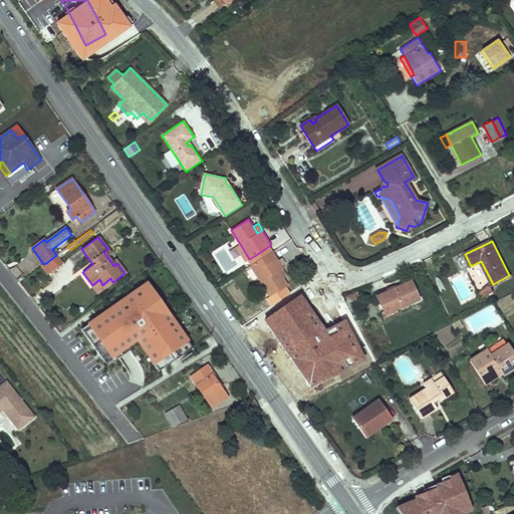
[(246,261),(249,259),(240,244),(236,247),(246,261)]
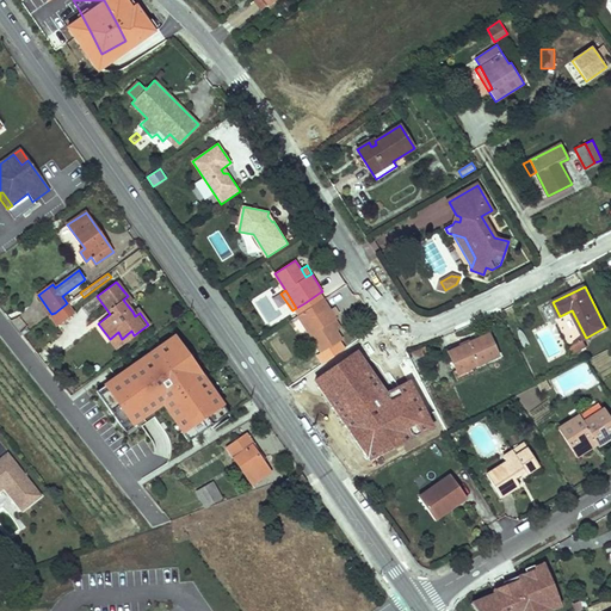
[(304,303),(308,309),(323,298),(320,292),(304,303)]
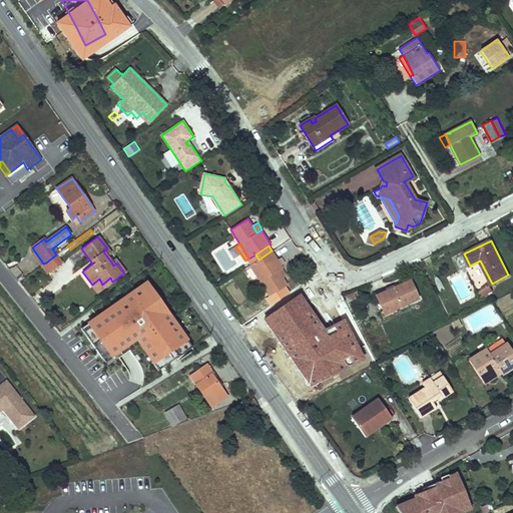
[(287,285),(283,277),(278,271),(283,268),(272,250),(259,260),(252,264),(250,265),(270,296),(287,285)]
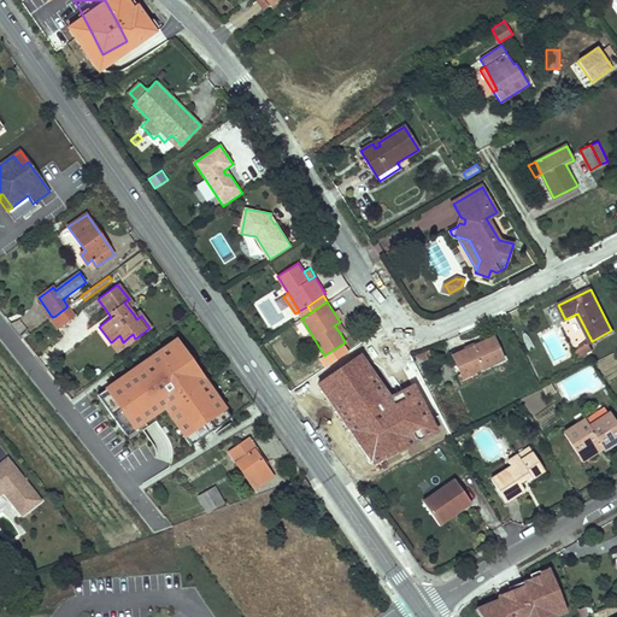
[(76,318),(68,306),(56,316),(52,317),(51,319),(58,330),(76,318)]
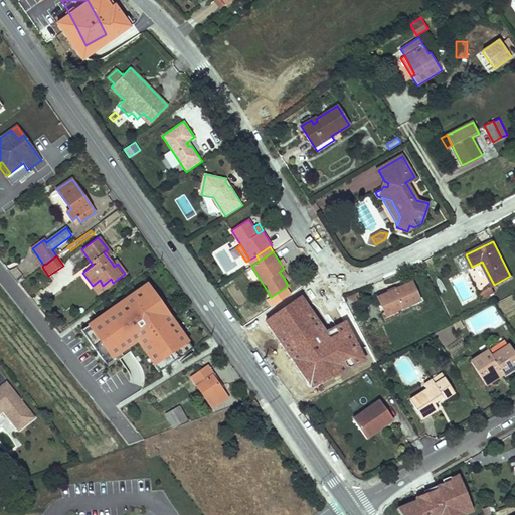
[(260,261),(256,255),(249,260),(253,265),(260,261)]
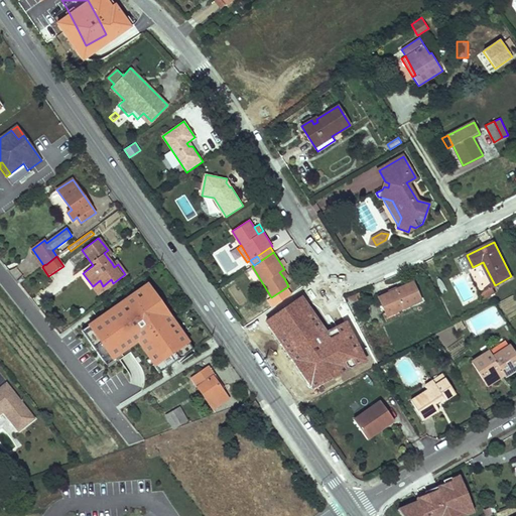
[(288,275),(284,269),(279,272),(284,278),(288,275)]
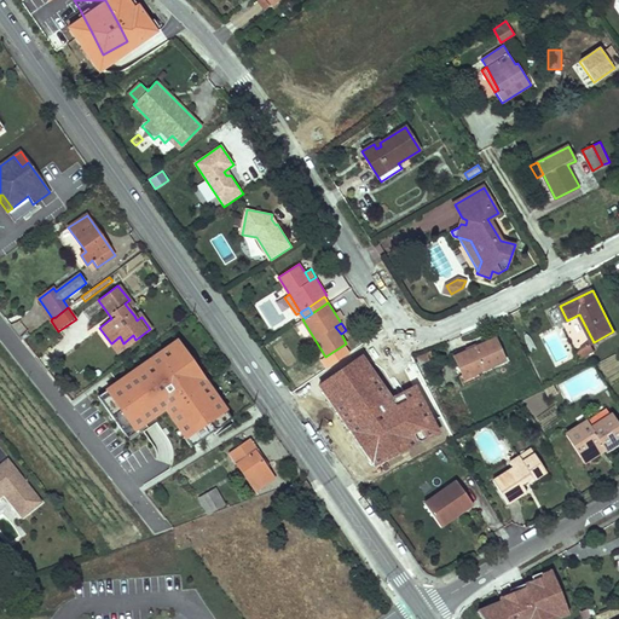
[(120,336),(111,343),(119,353),(136,340),(133,335),(123,343),(120,336)]
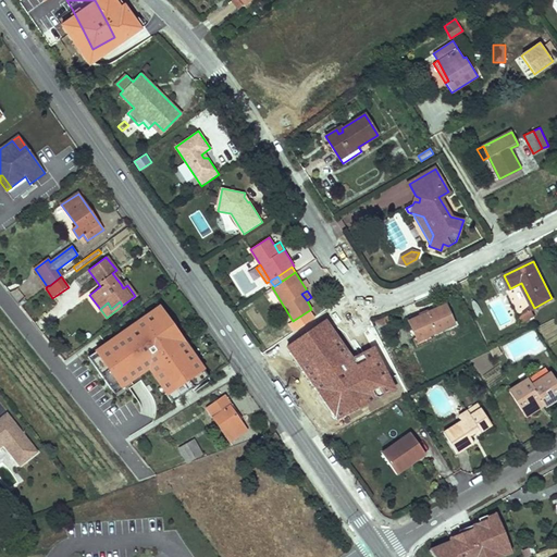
[(446,304),(409,321),(418,341),(455,323),(446,304)]
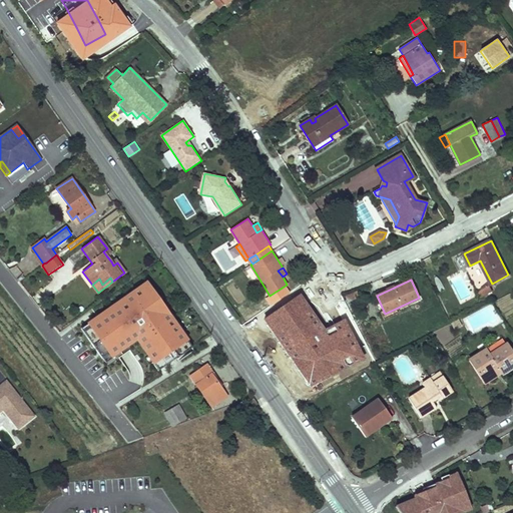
[(490,284),(477,291),(480,297),(493,290),(490,284)]
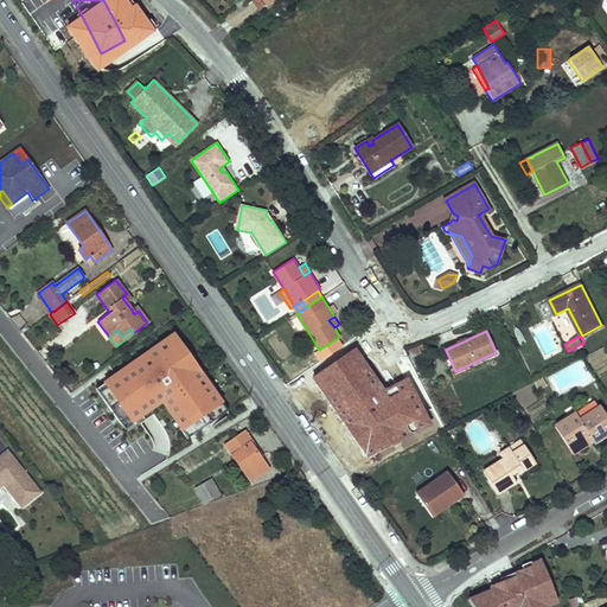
[(422,344),(409,350),(411,356),(425,350),(422,344)]
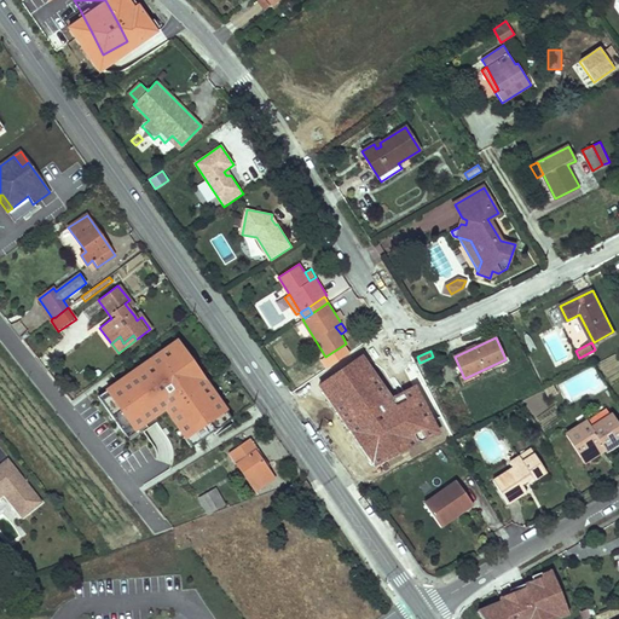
[(168,385),(181,404),(183,406),(208,388),(184,352),(157,370),(168,385)]
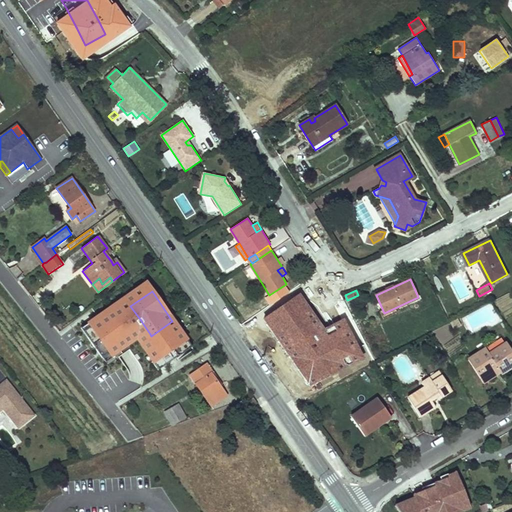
[(472,332),(498,317),(490,303),(464,318),(472,332)]
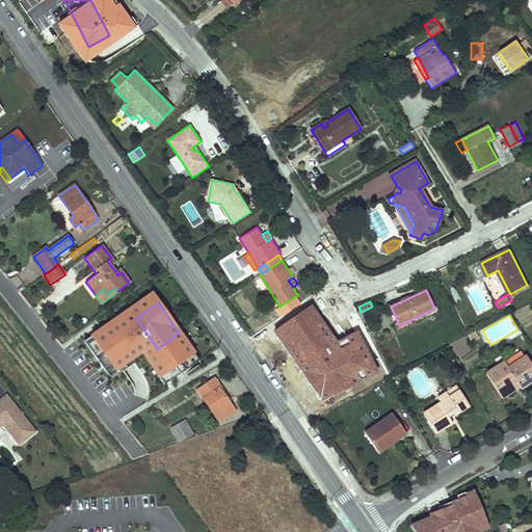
[(266,346),(276,362),(309,339),(304,334),(310,330),(302,320),(266,346)]
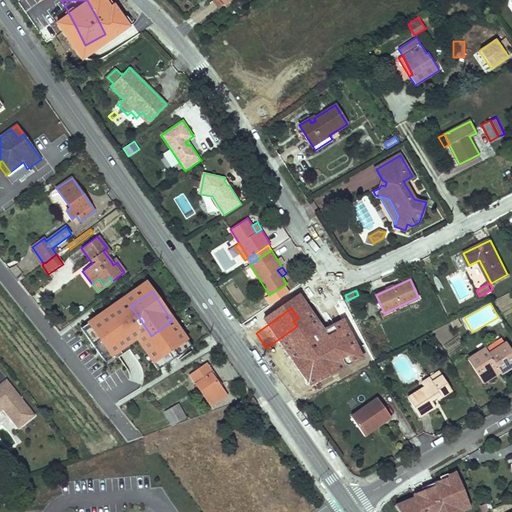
[(150,334),(139,318),(134,322),(145,338),(150,334)]
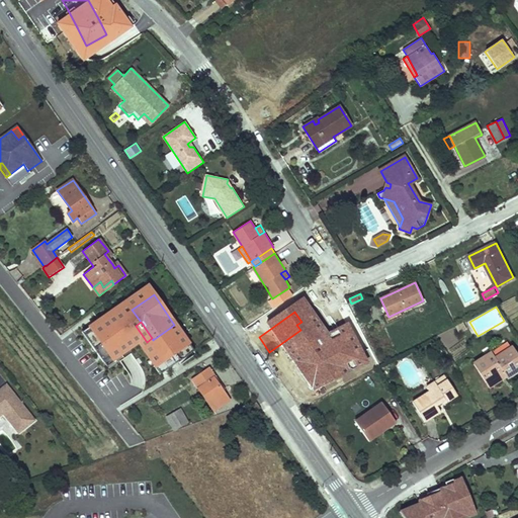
[(305,327),(301,322),(296,325),(300,330),(305,327)]
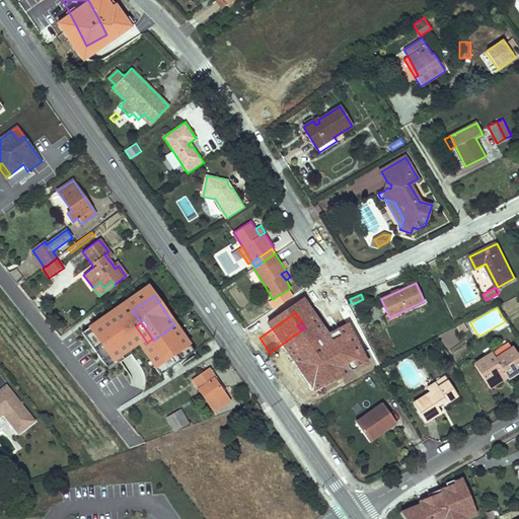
[(301,330),(270,353),(284,373),(300,361),(295,353),(302,348),(307,356),(319,347),(305,327),(301,330)]
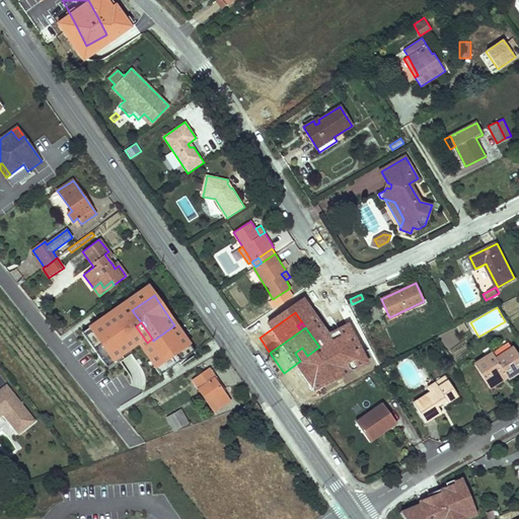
[(128,344),(119,330),(107,338),(117,352),(128,344)]
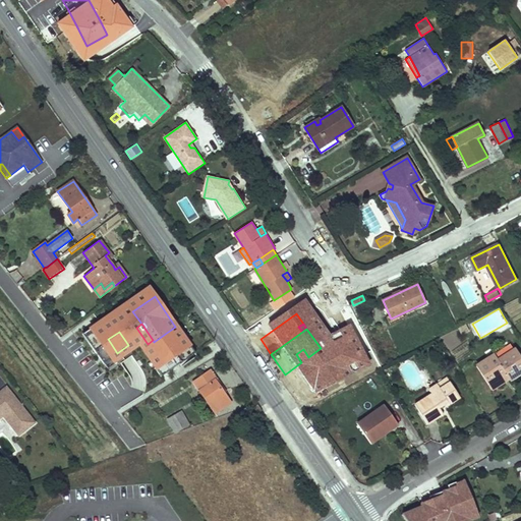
[(506,373),(509,379),(520,370),(520,356),(515,348),(498,359),(495,353),(476,365),(488,385),(506,373)]
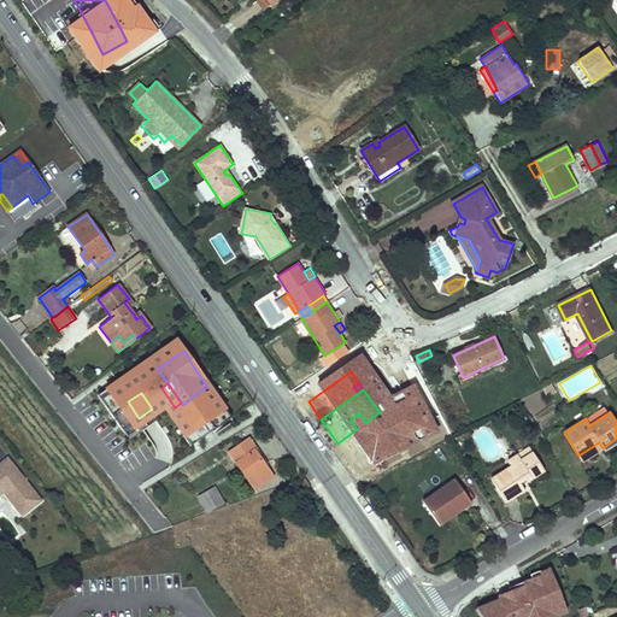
[(357,429),(365,423),(359,413),(351,419),(357,429)]
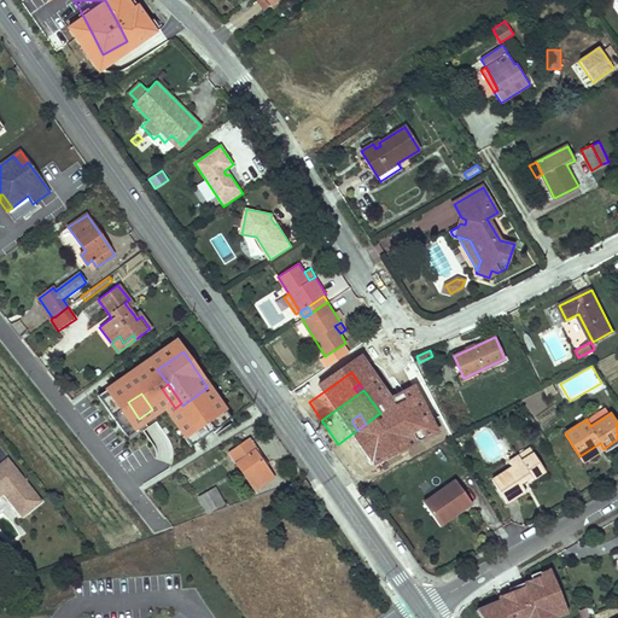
[(262,460),(264,459),(250,438),(229,452),(244,472),(256,490),(274,478),(267,466),(262,460)]
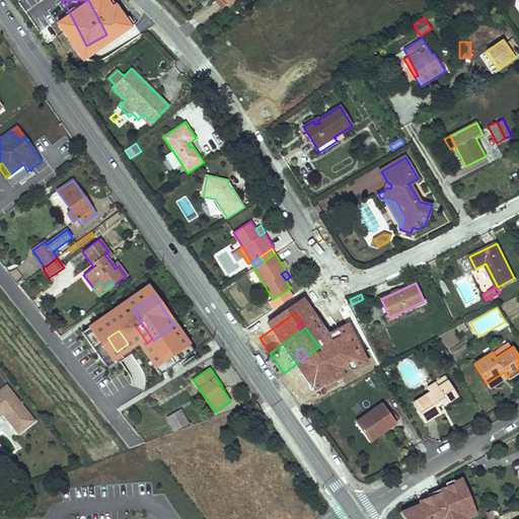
[(504,372),(487,383),(490,388),(507,377),(504,372)]
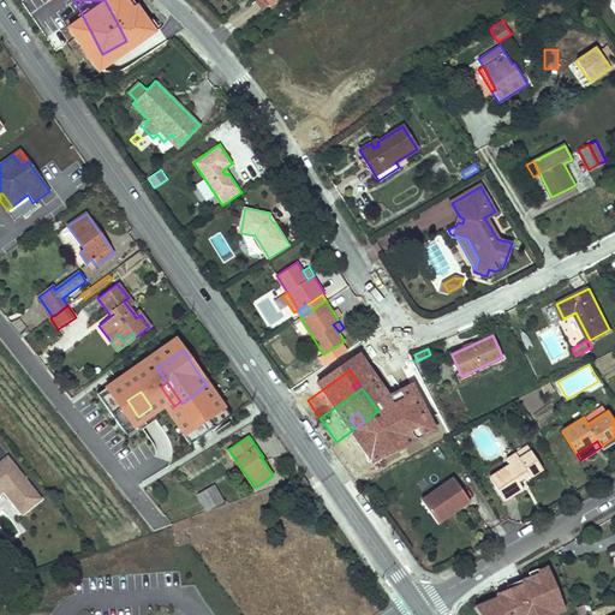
[(529,446),(515,453),(519,459),(532,451),(529,446)]
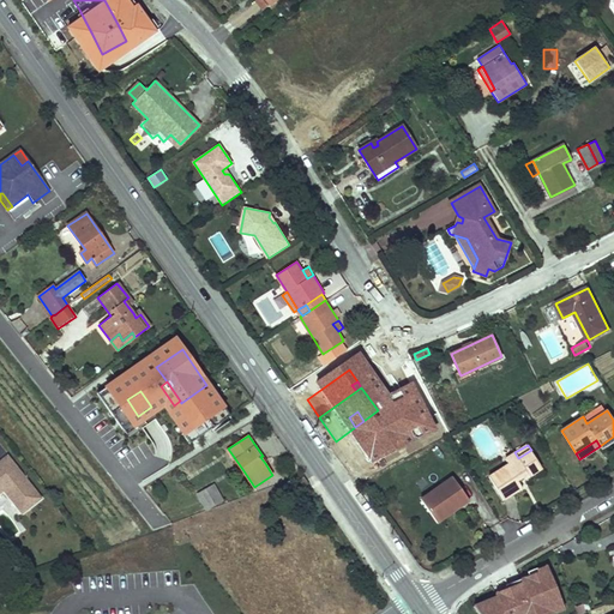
[(523,475),(525,479),(542,468),(531,450),(518,458),(515,452),(505,459),(509,464),(489,477),(504,499),(522,487),(519,483),(517,480),(523,475)]
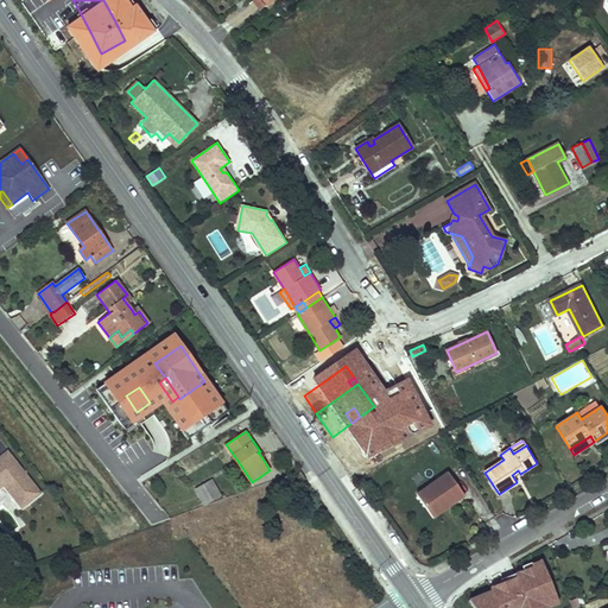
[(0,485),(2,483),(21,507),(39,493),(7,451),(0,456),(0,485)]
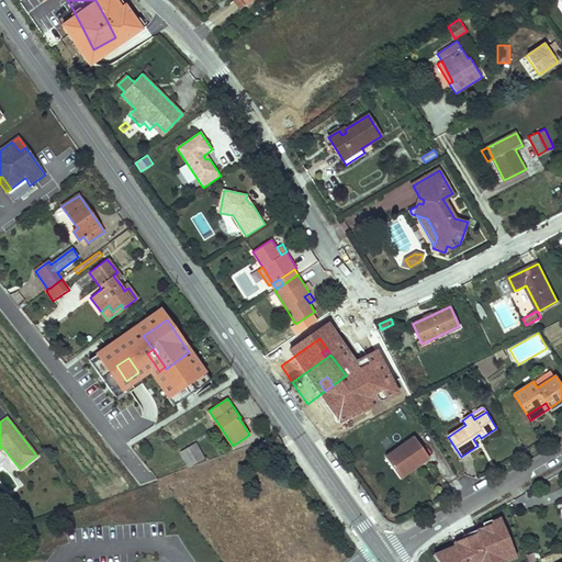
[(384,457),(400,479),(407,473),(405,471),(417,463),(418,465),(429,458),(415,436),(384,457)]
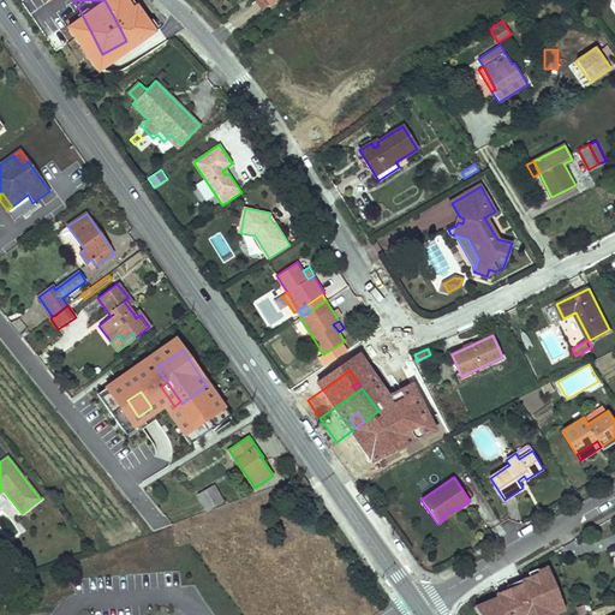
[(216,485),(198,495),(207,511),(225,502),(216,485)]
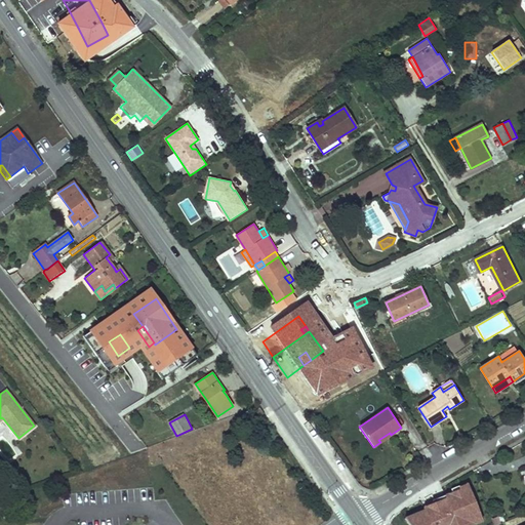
[(380,442),(391,435),(390,433),(378,440),(380,442)]
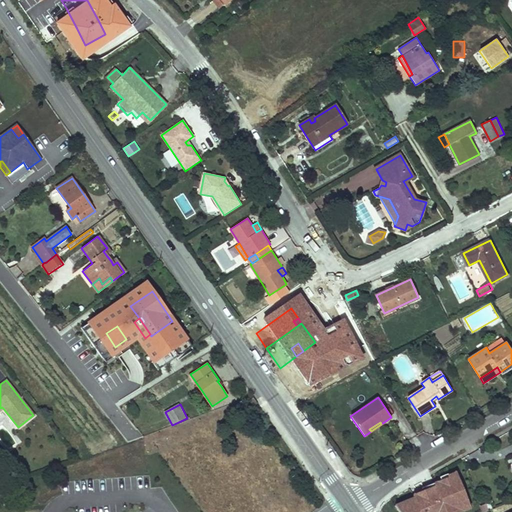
[(439,494),(438,492),(427,495),(428,497),(416,502),(417,505),(409,508),(411,511),(451,511),(469,506),(459,479),(451,482),(452,486),(453,489),(439,494)]
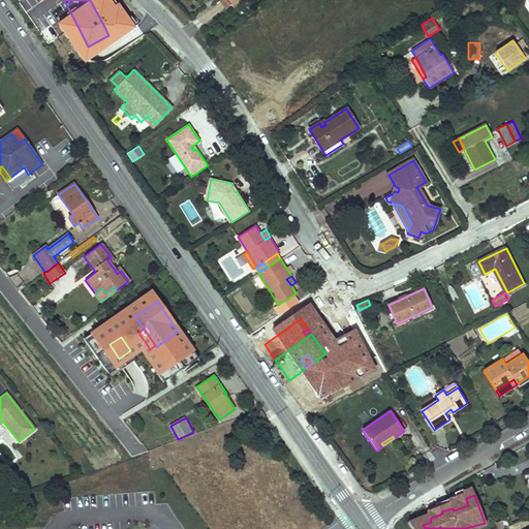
[(467,502),(453,508),(454,510),(468,505),(467,502)]
